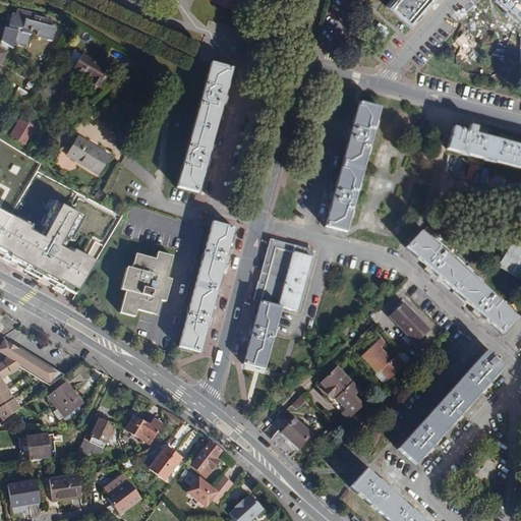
[(427,0),(396,0),(390,7),(397,12),(409,22),(421,8),(425,3),(427,0)]
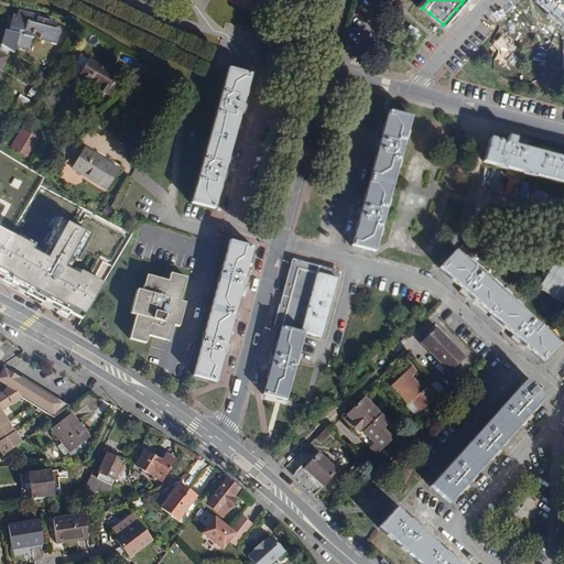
[(563,0),(537,0),(563,23),(563,0)]
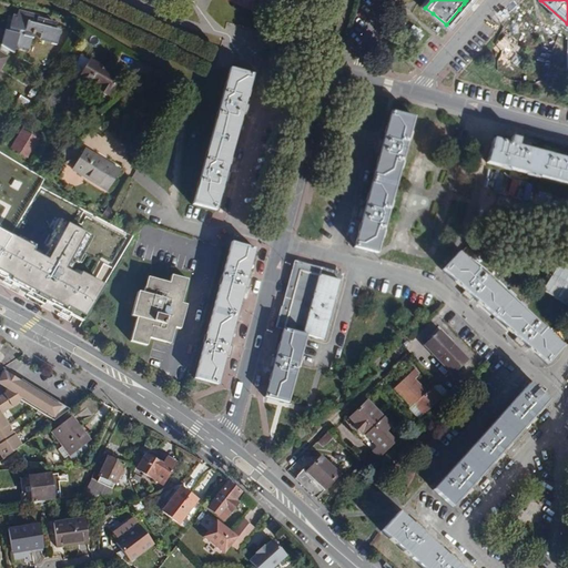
[(54,29),(56,24),(31,18),(32,16),(18,11),(17,16),(9,13),(1,43),(28,51),(31,38),(32,38),(36,28),(42,30),(41,36),(52,39),(51,41),(57,43),(60,31),(54,29)]
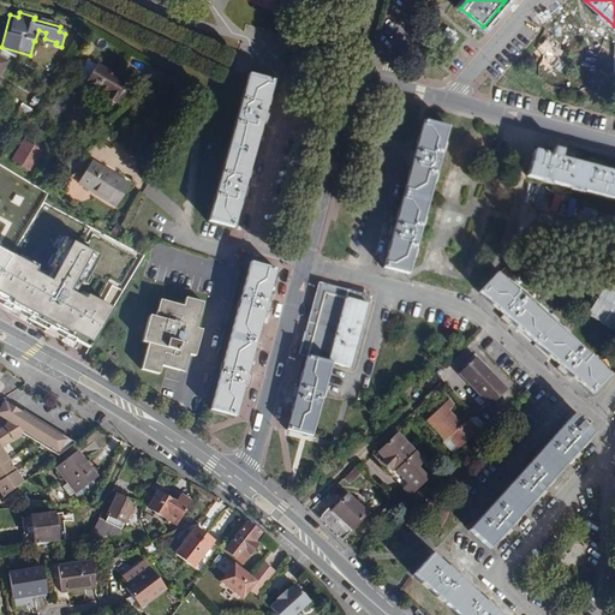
[(129,83),(97,65),(87,83),(118,101),(129,83)]
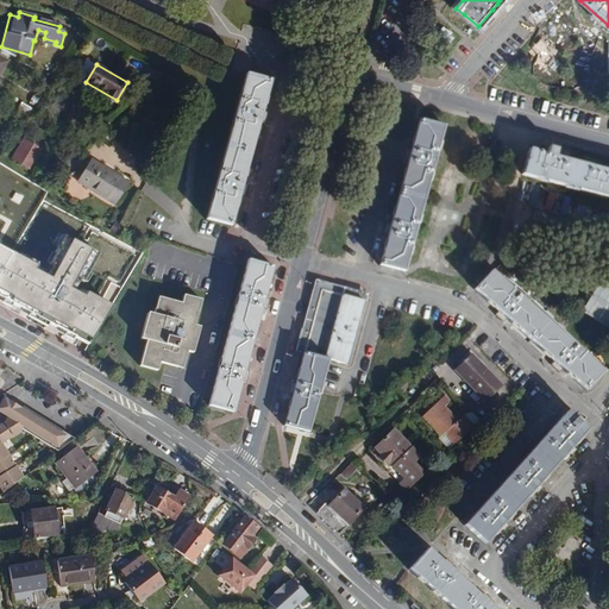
[(246,74),(206,219),(231,225),(240,190),(261,117),(270,81),(246,74)]
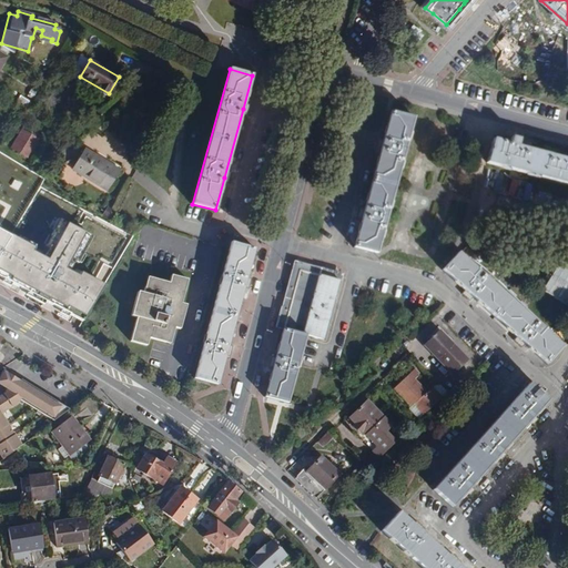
[(24,107),(28,101),(19,95),(16,102),(24,107)]
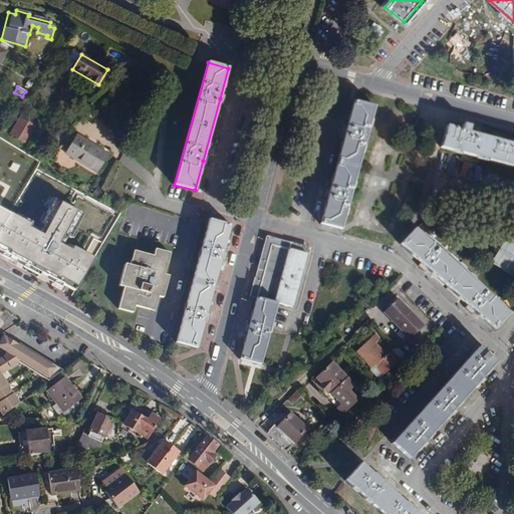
[(374,106),(353,101),(345,131),(329,191),(321,223),(341,229),(374,106)]
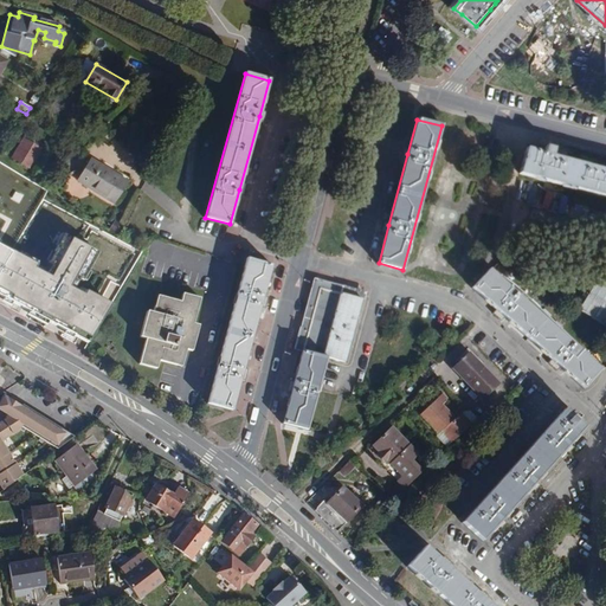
[(495,153),(497,140),(485,137),(483,149),(495,153)]
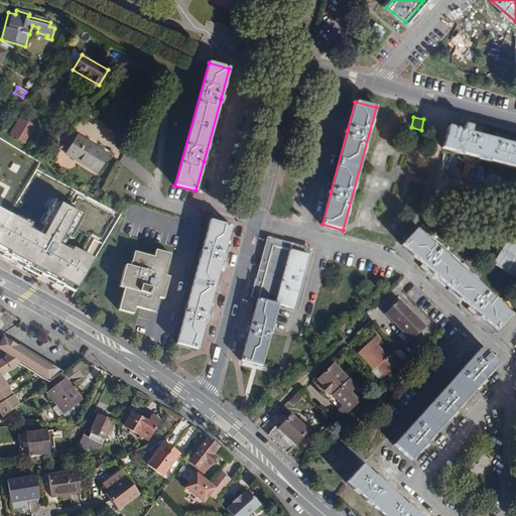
[(26,144),(30,136),(34,130),(26,125),(27,123),(20,119),(10,135),(26,144)]
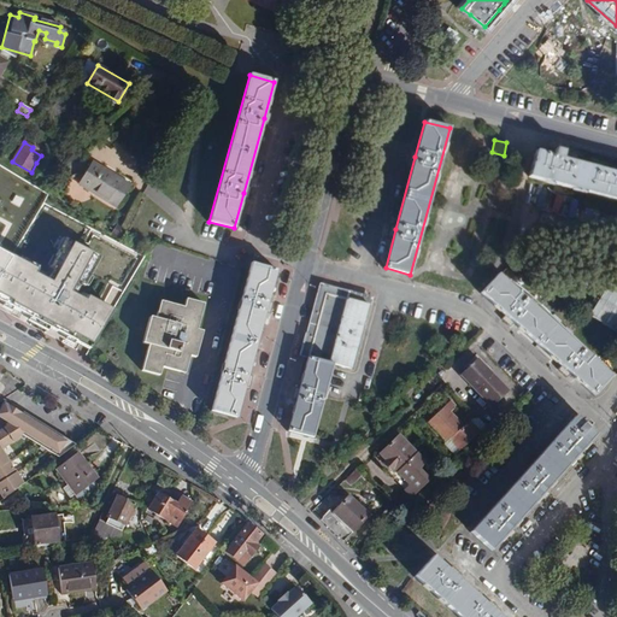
[(616,175),(565,162),(566,154),(557,152),(556,158),(538,153),(530,178),(616,200),(616,175)]
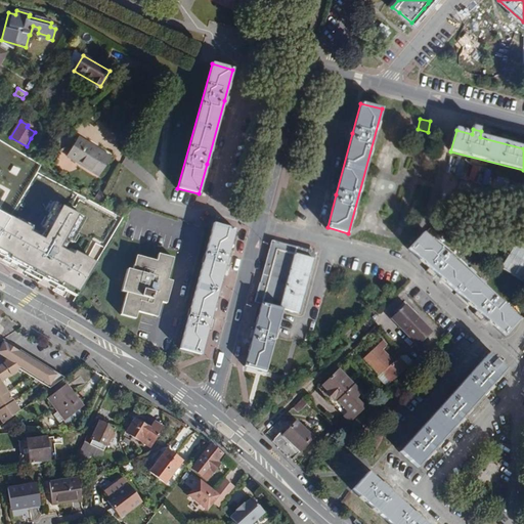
[(78,137),(70,151),(75,156),(73,160),(99,176),(111,157),(78,137)]
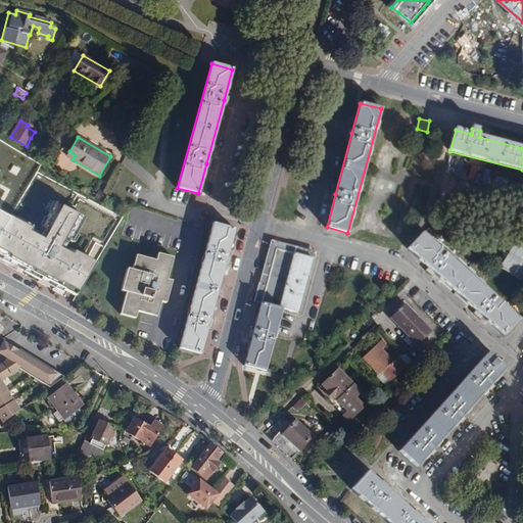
[(78,215),(55,204),(37,237),(28,233),(30,230),(8,219),(0,233),(0,260),(8,265),(51,288),(73,300),(104,246),(91,239),(83,253),(75,249),(72,254),(57,248),(78,215)]
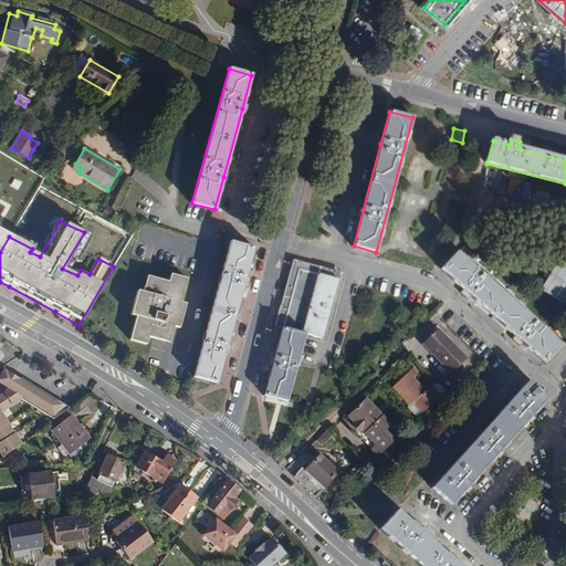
[(0,252),(9,237),(0,231),(0,252)]
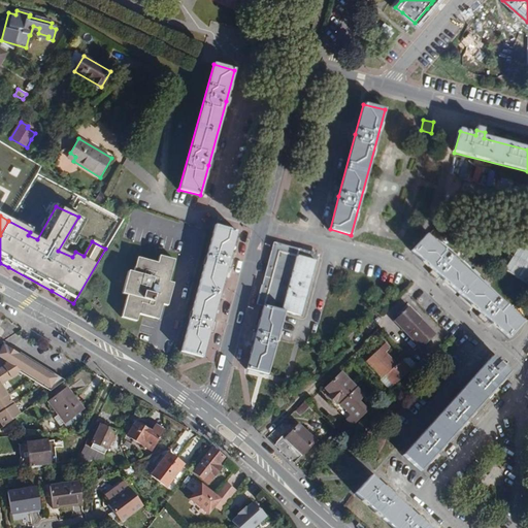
[(236,231),(215,226),(183,353),(204,358),(212,326),(228,263),(236,231)]
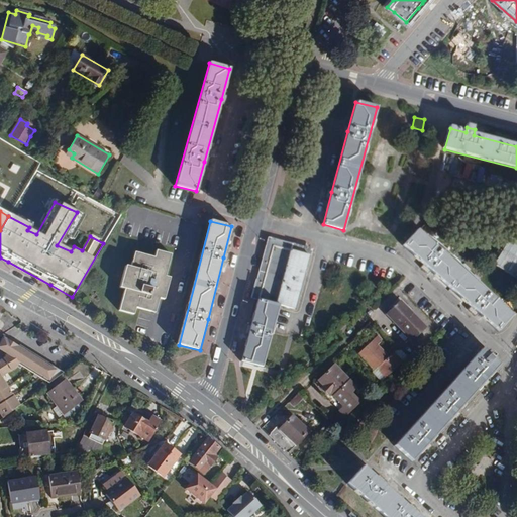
[(471,306),(498,330),(511,315),(417,231),(404,245),(422,263),(471,306)]
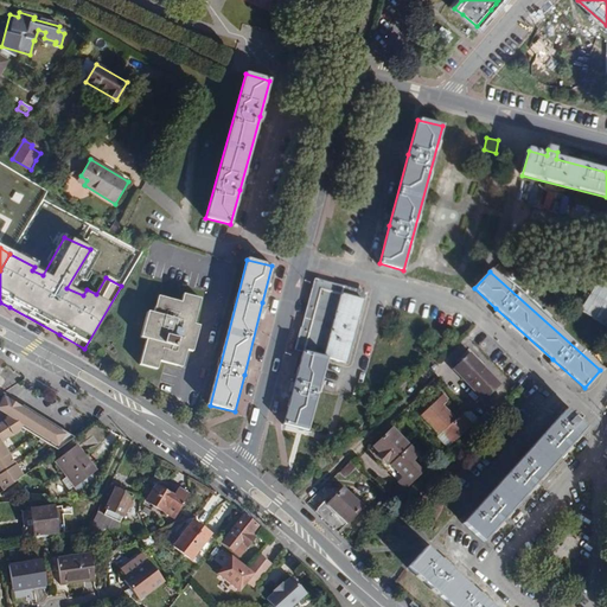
[(343,293),(330,289),(315,286),(312,300),(305,325),(298,350),(302,351),(326,358),(346,363),(363,298),(363,296),(344,291),(343,293)]
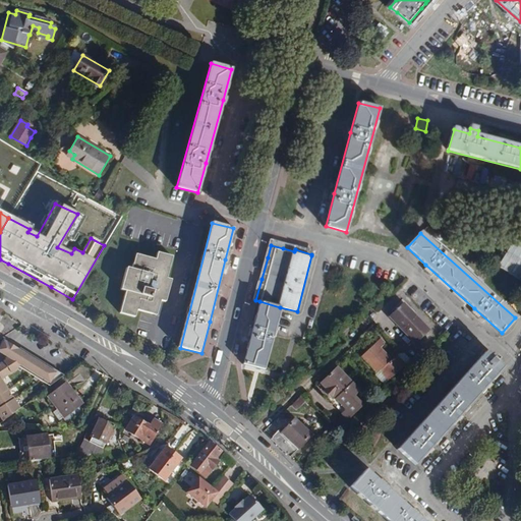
[(154,304),(159,305),(160,300),(166,278),(172,256),(157,252),(155,259),(141,255),(138,264),(133,262),(131,269),(126,268),(120,289),(125,290),(120,312),(134,316),(136,309),(151,313),(154,304)]
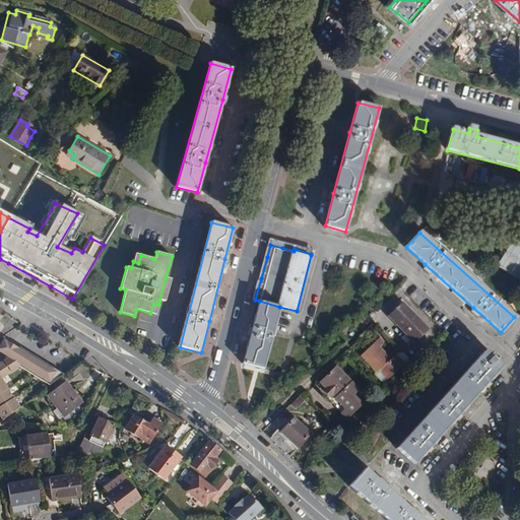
[(279,307),(259,301),(251,333),(243,363),(264,369),(272,334),(279,307)]
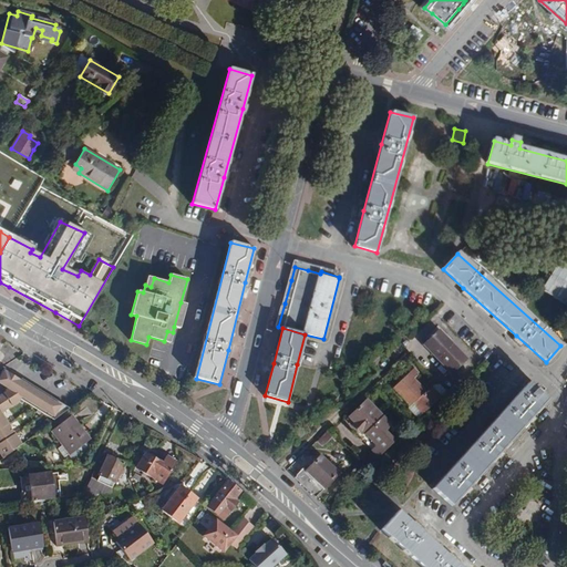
[(466,360),(439,330),(424,343),(452,373),(466,360)]
